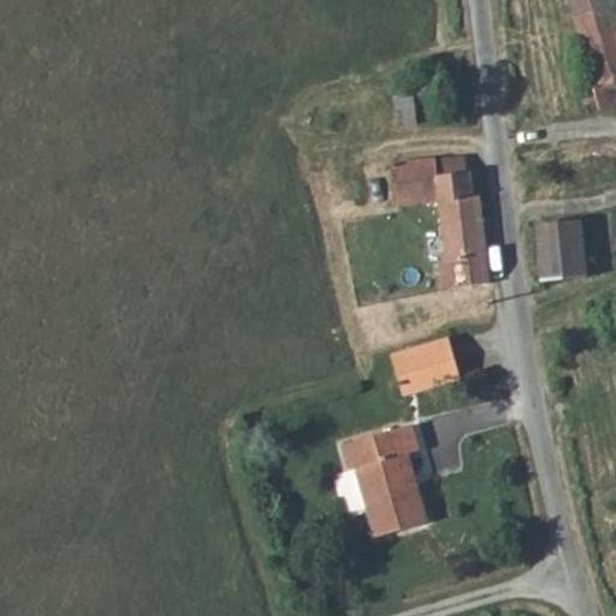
[(615,0),(569,0),(575,19),(615,9),(615,7),(615,0)]
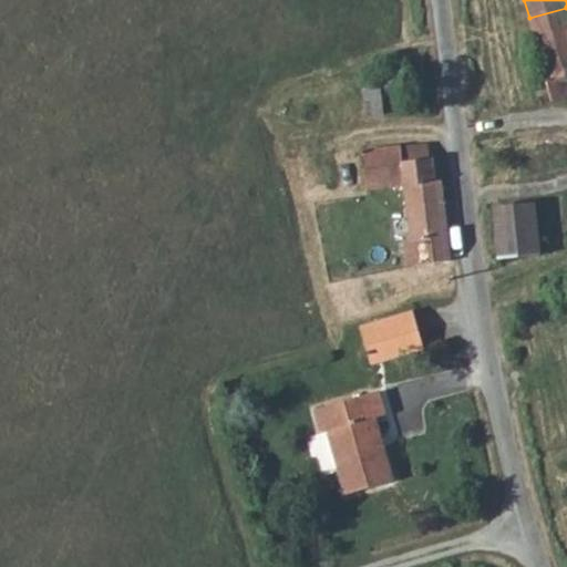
[(566,11),(566,8),(529,18),(545,78),(566,71),(566,11)]
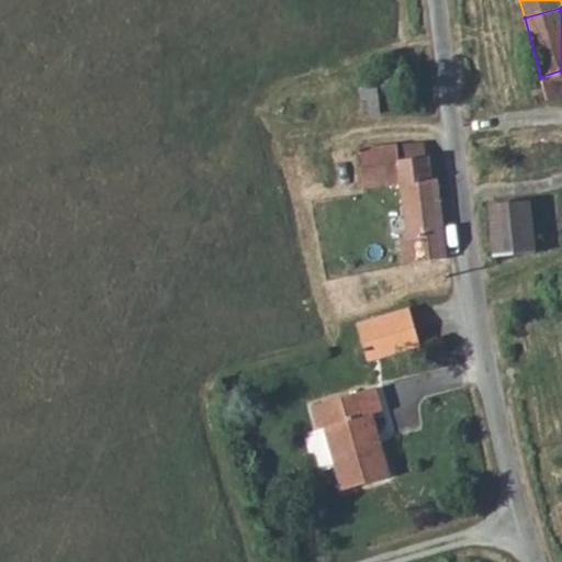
[(561,70),(540,77),(537,78),(542,99),(561,93),(561,70)]
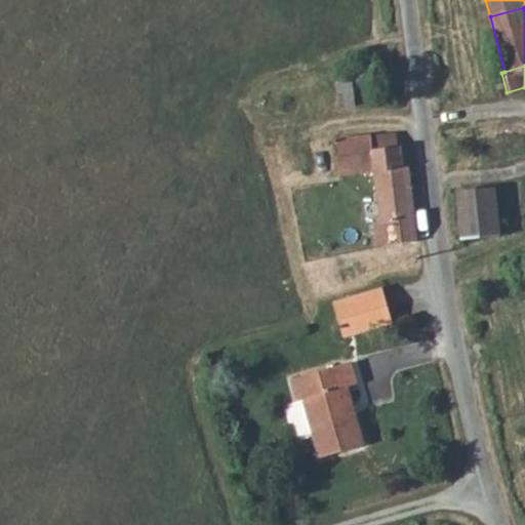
[(338,76),(341,105),(365,103),(363,74),(338,76)]
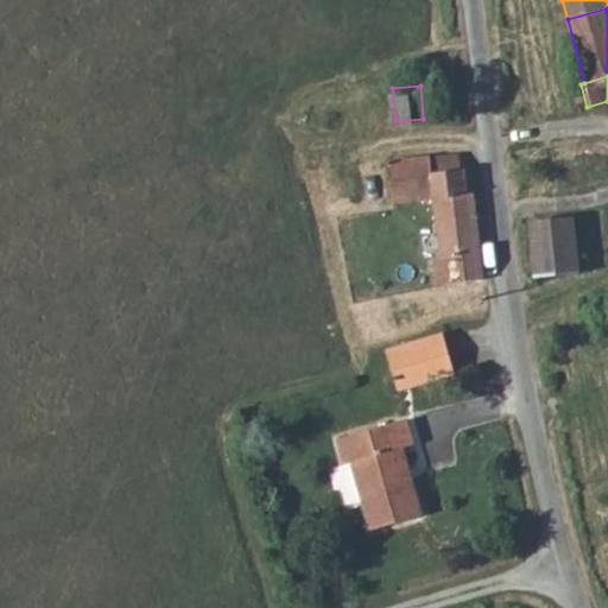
[(390,203),(435,198),(431,172),(430,158),(385,163),(390,203)]
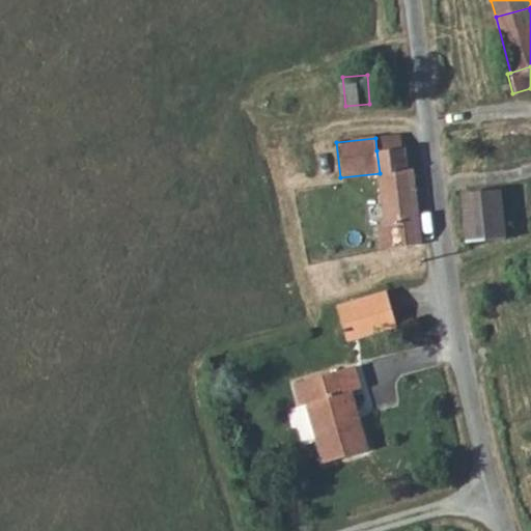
[(407,171),(404,147),(376,150),(380,173),(407,171)]
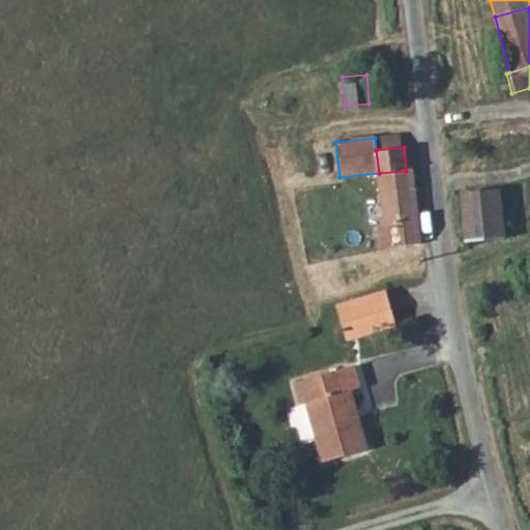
[(380,251),(419,245),(411,170),(406,171),(379,173),(384,227),(377,227),(380,251)]
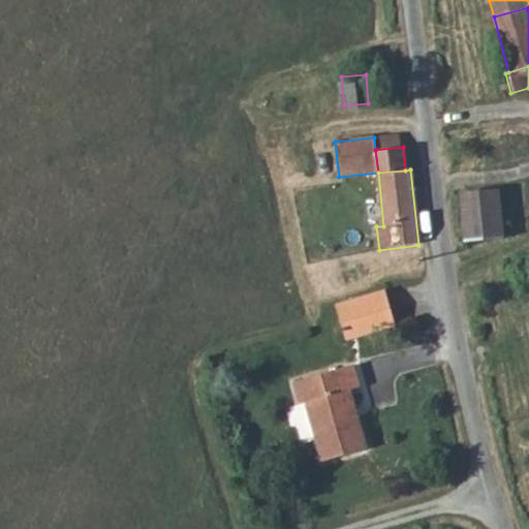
[(500,190),(459,194),(464,243),(505,239),(500,190)]
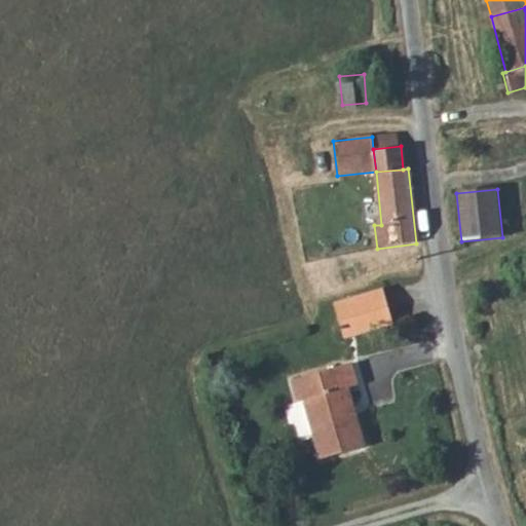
[(391,325),(382,290),(334,304),(344,339),(391,325)]
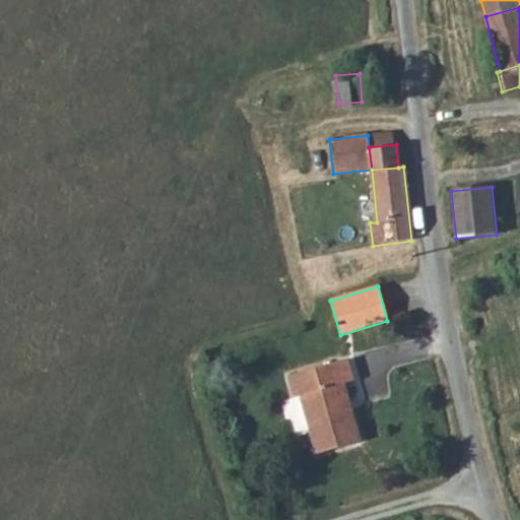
[(353,379),(347,359),(287,375),(294,395),(298,394),(315,457),(363,444),(345,381),(353,379)]
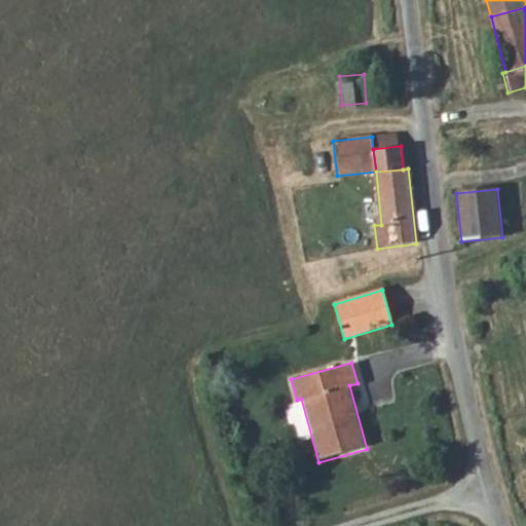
All buildings are outlined.
